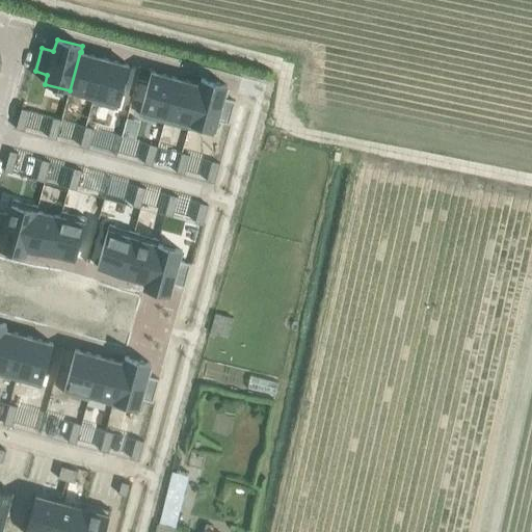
[(80,52),(70,90),(94,98),(104,58),(81,52),(80,52)]
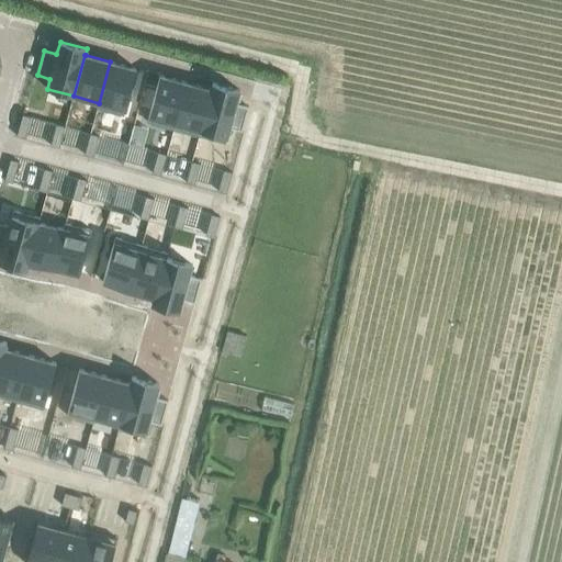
[(110,62),(99,103),(125,110),(136,69),(110,62)]
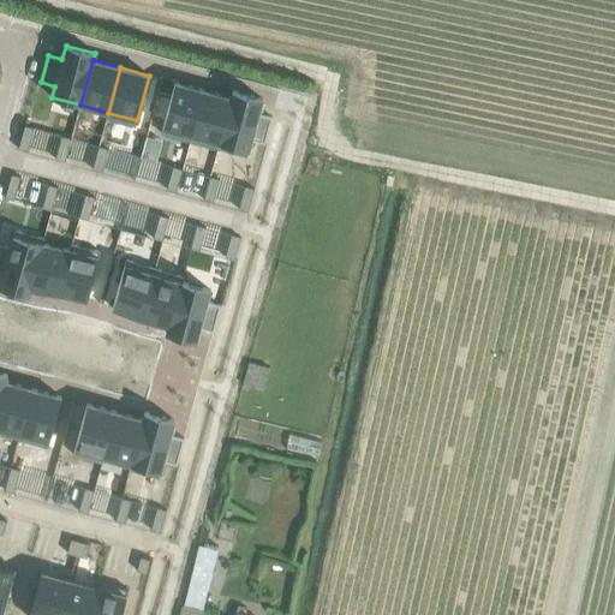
[(175,83),(162,127),(191,136),(203,90),(175,83)]
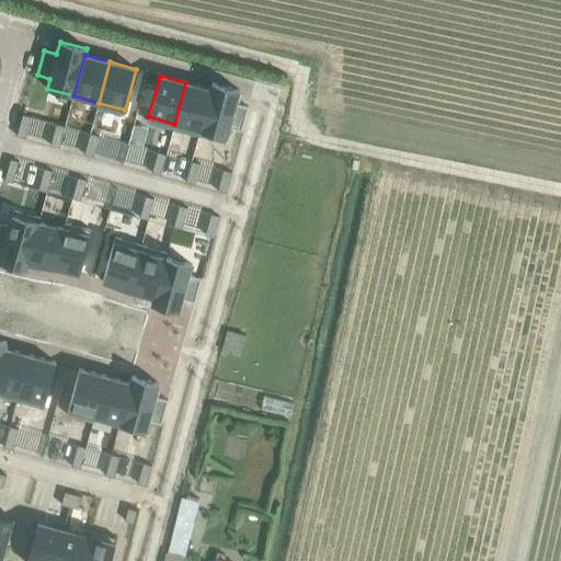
[(185,82),(174,124),(199,130),(212,90),(210,89),(185,82)]
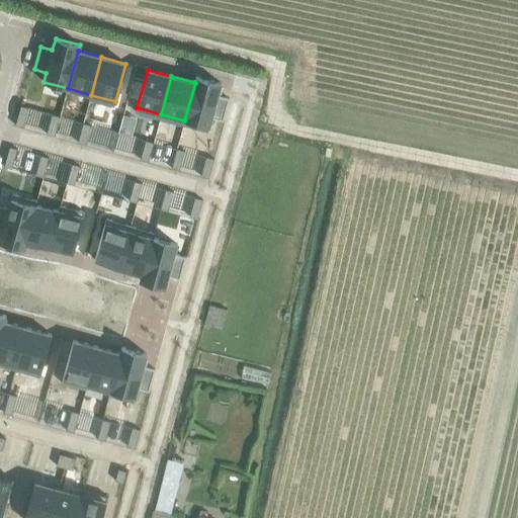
[(195,83),(184,120),(208,127),(211,117),(225,121),(231,98),(218,95),(221,83),(195,77),(194,82),(195,83)]
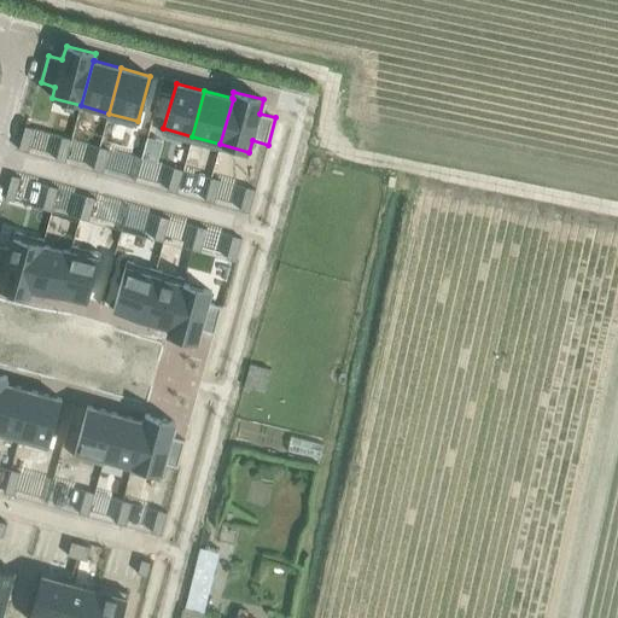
[(24,127),(18,150),(28,152),(34,129),(24,127)]
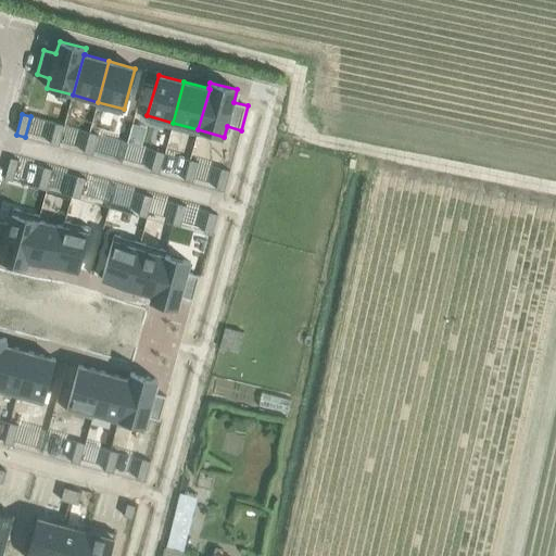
[(55,123),(50,144),(59,147),(64,125),(55,123)]
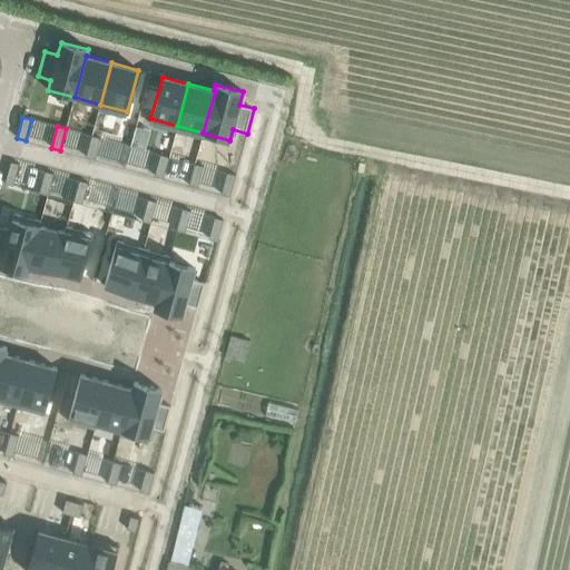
[(136,126),(130,146),(144,149),(148,129),(136,126)]
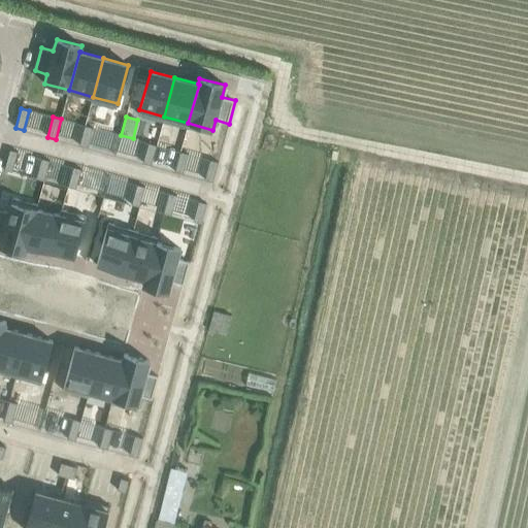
[(85,126),(79,145),(87,147),(93,128),(85,126)]
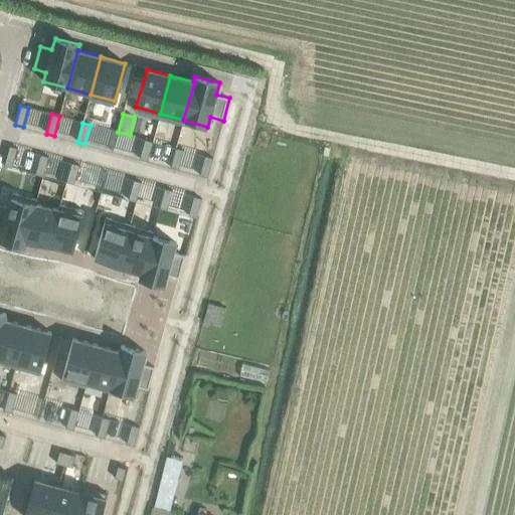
[(145,140),(139,159),(147,161),(153,142),(145,140)]
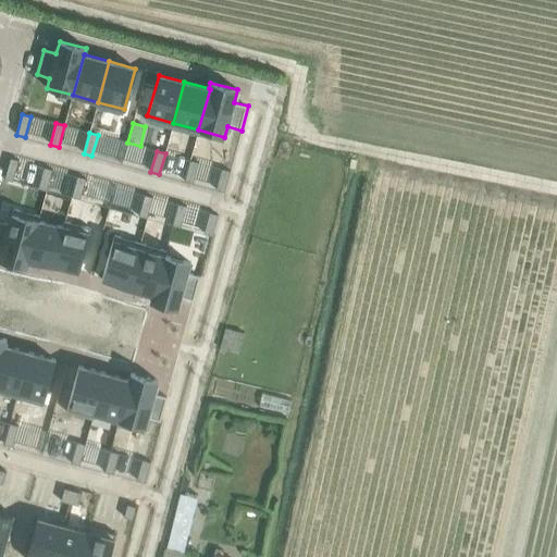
[(10,158),(4,180),(13,182),(19,160),(10,158)]
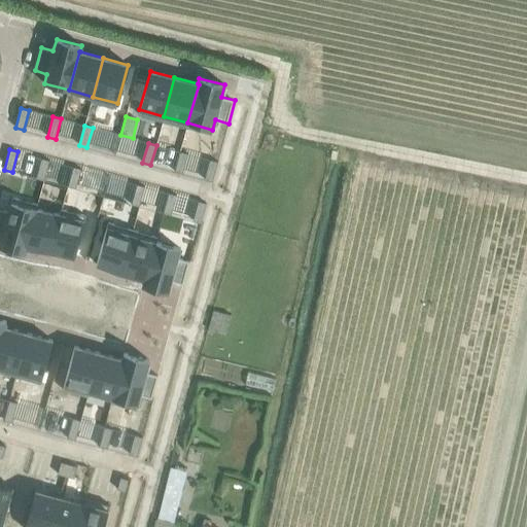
[(180,151),(174,171),(182,174),(187,153),(180,151)]
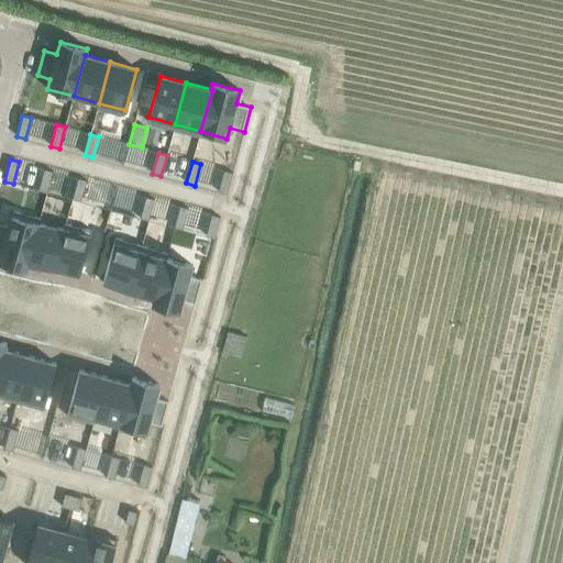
[(44,169),(39,190),(47,192),(53,172),(44,169)]
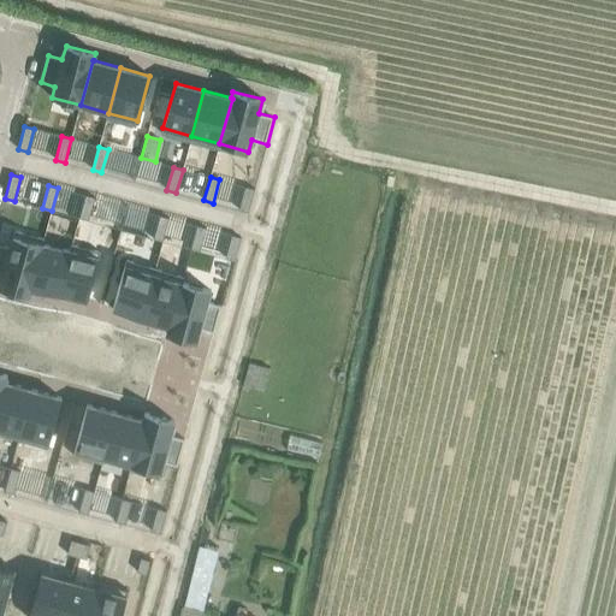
[(246,187),(238,209),(248,212),(254,189),(246,187)]
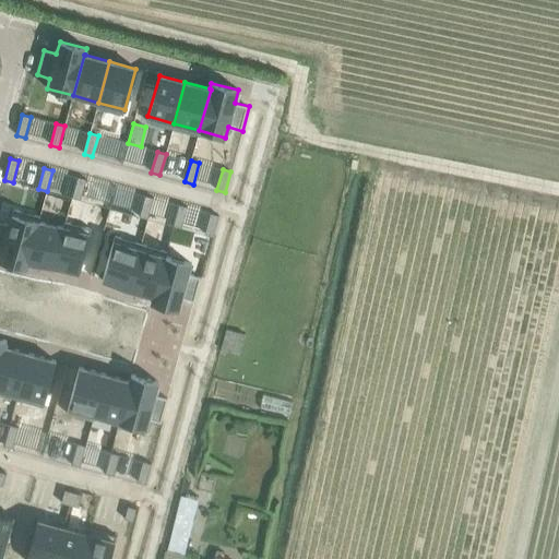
[(78,177),(72,199),(80,201),(86,179),(78,177)]
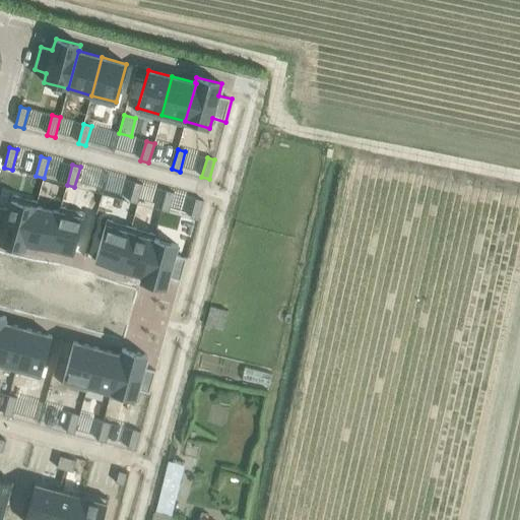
[(135,182),(129,202),(137,204),(142,184),(135,182)]
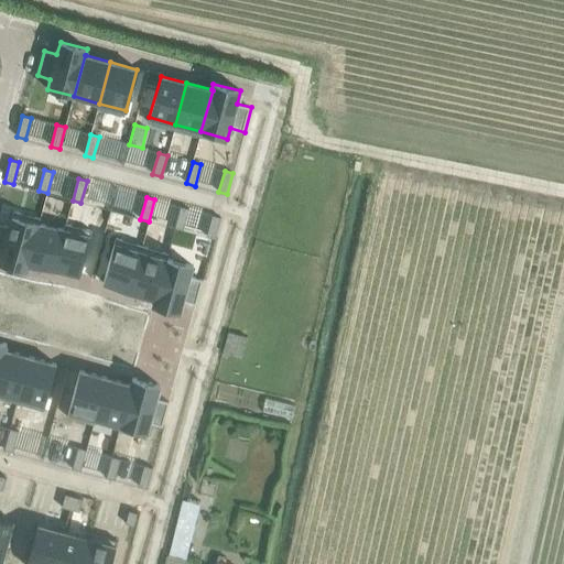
[(180,207),(174,228),(183,230),(188,209),(180,207)]
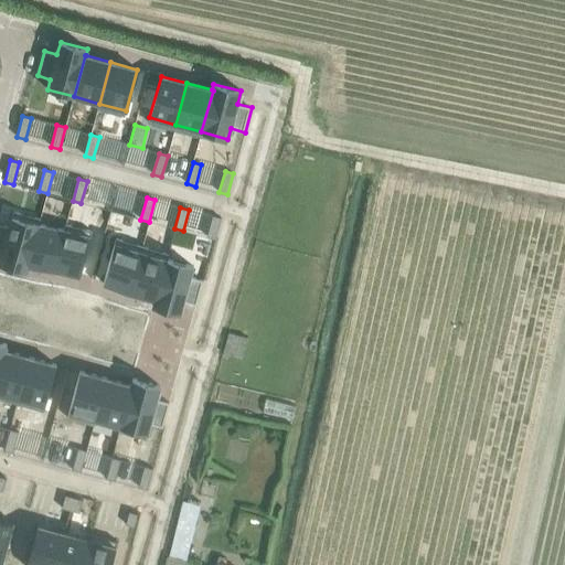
[(212,216),(206,237),(215,240),(221,219),(212,216)]
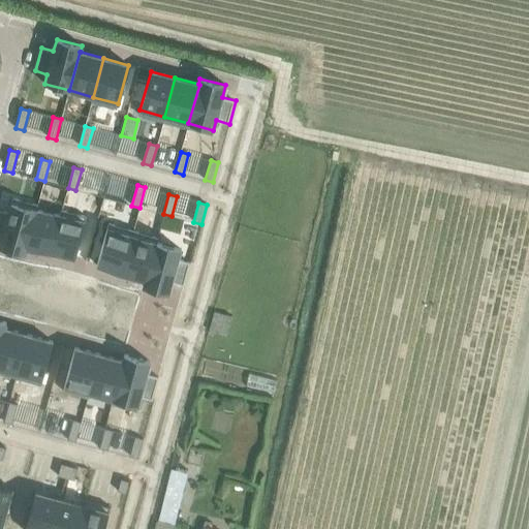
[(0,210),(0,235),(2,237),(0,244),(0,248),(25,255),(26,249),(36,210),(11,204),(9,213),(0,210)]
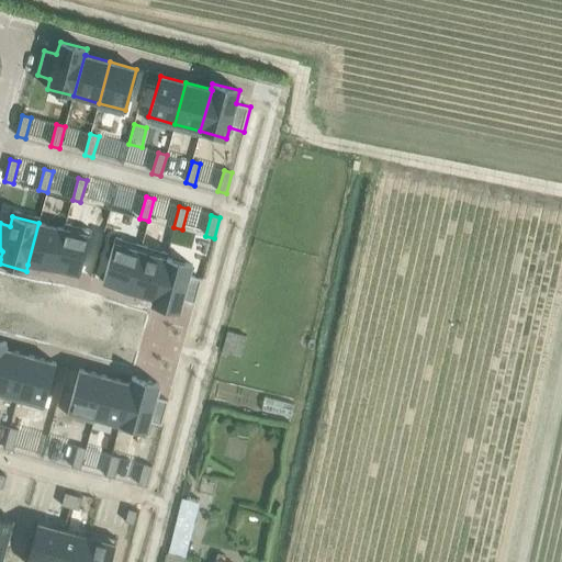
[(38,223),(27,265),(53,271),(64,231),(38,223)]
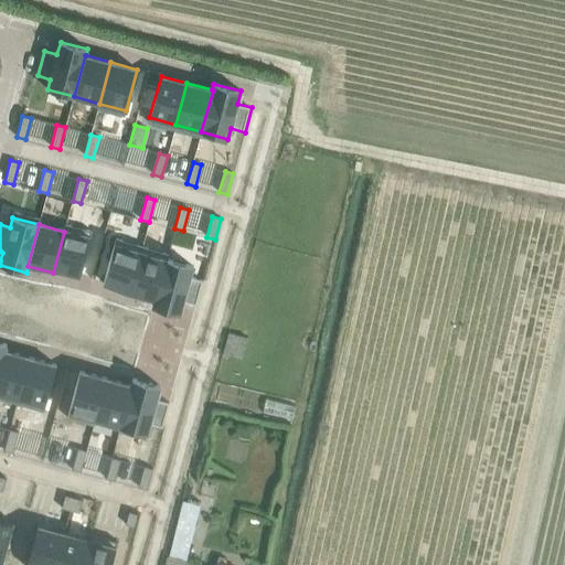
[(64,232),(53,273),(80,280),(91,238),(64,232)]
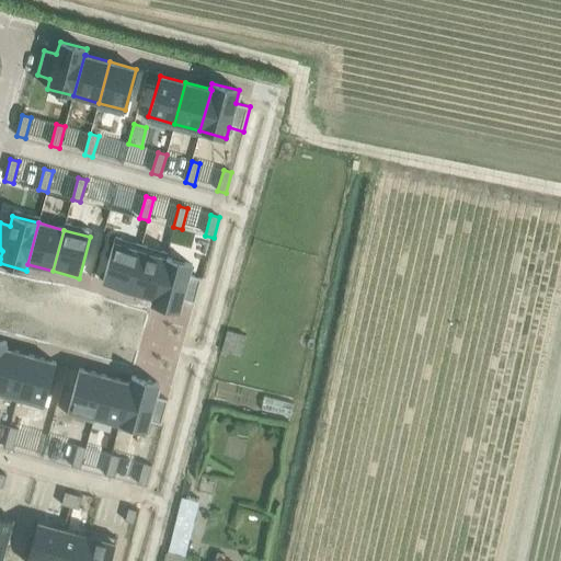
[(113,243),(102,285),(128,292),(139,251),(113,243)]
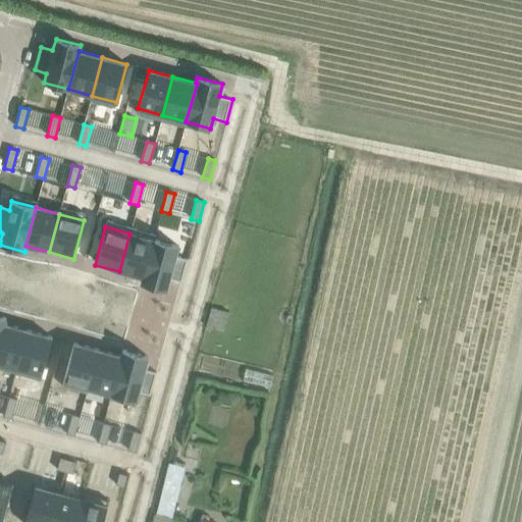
[(129,233),(119,271),(143,277),(143,278),(153,240),(129,233)]
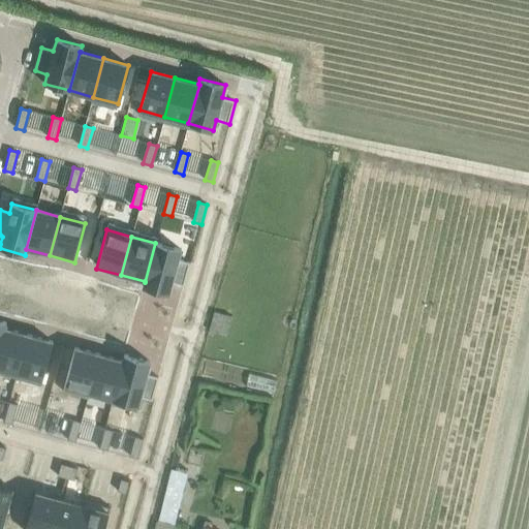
[(145,281),(143,287),(168,294),(172,282),(185,286),(191,262),(178,259),(181,250),(155,243),(145,282),(145,281)]
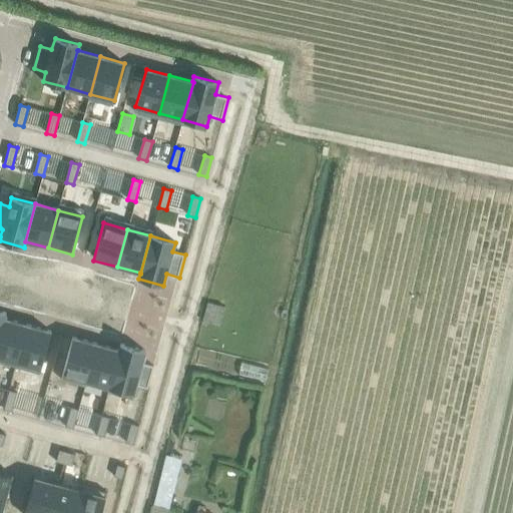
[(224,307),(207,303),(202,322),(219,326),(224,307)]
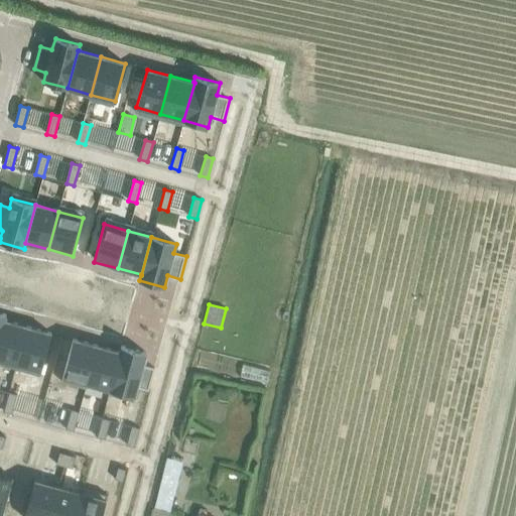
[(3,320),(0,333),(0,360),(16,365),(27,327),(4,320),(3,320)]
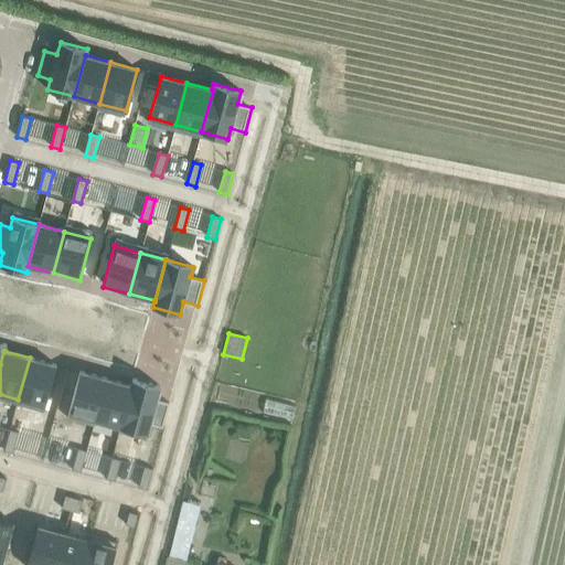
[(30,358),(18,400),(44,407),(56,365),(30,358)]
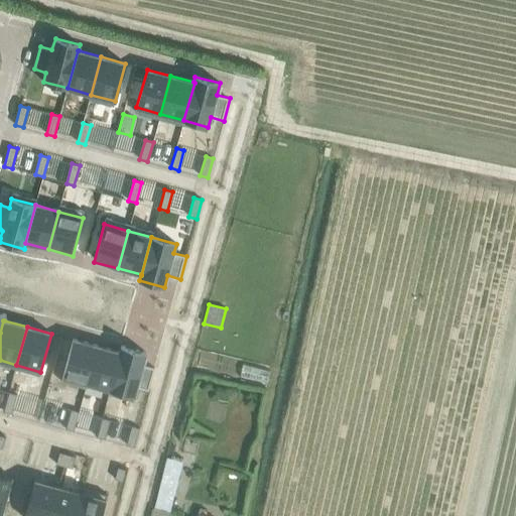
[(73,340),(62,377),(87,384),(97,346),(73,340)]
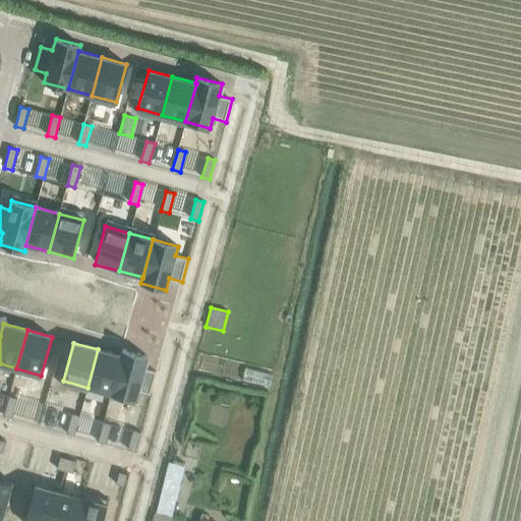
[(98,349),(88,388),(111,394),(121,356),(120,355),(98,349)]
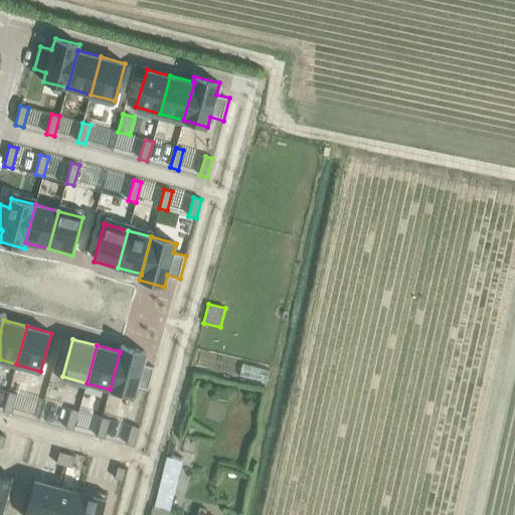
[(120,352),(110,389),(134,396),(137,387),(149,390),(155,367),(143,364),(146,353),(121,346),(119,351),(120,352)]
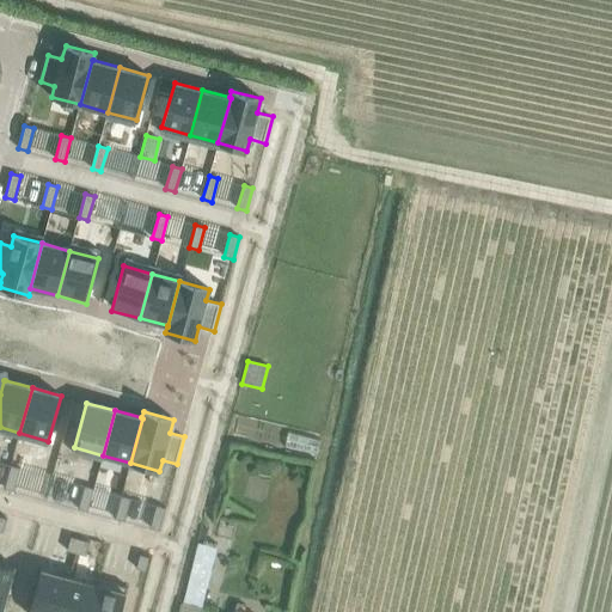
[(11,466),(4,489),(13,491),(19,469),(11,466)]
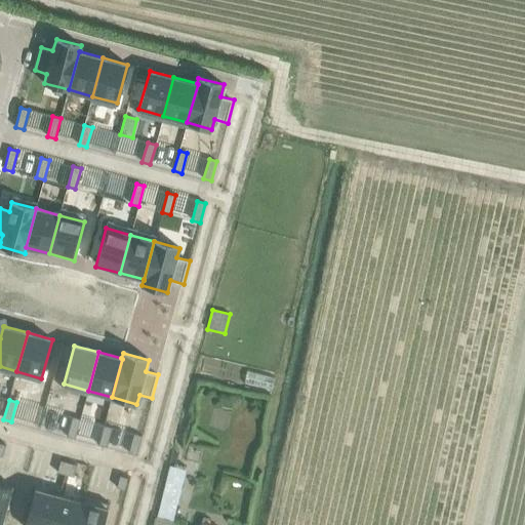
[(72,417),(67,437),(75,439),(80,419),(72,417)]
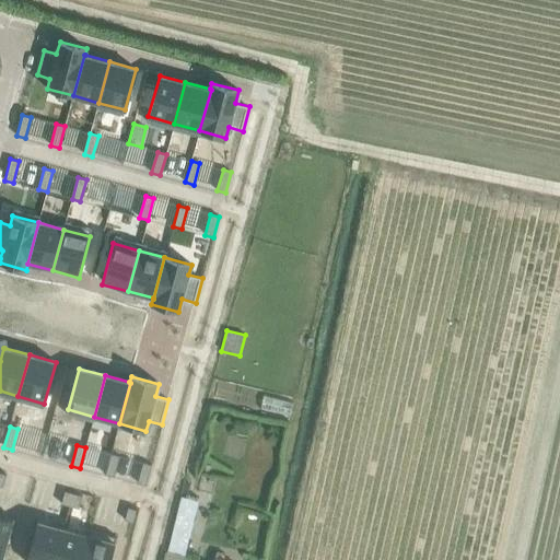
[(111,454),(105,476),(113,478),(119,456),(111,454)]
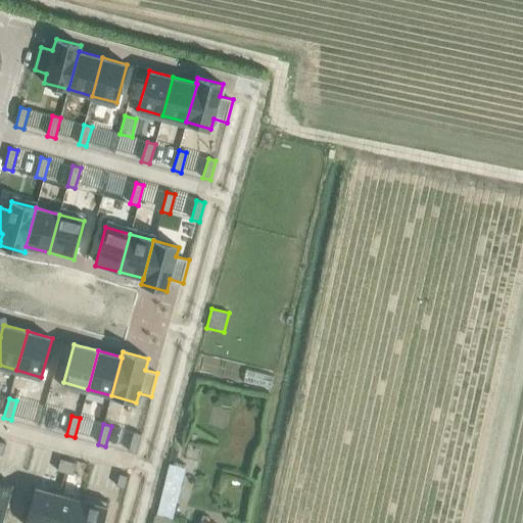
[(133,432),(128,453),(135,455),(141,434),(133,432)]
